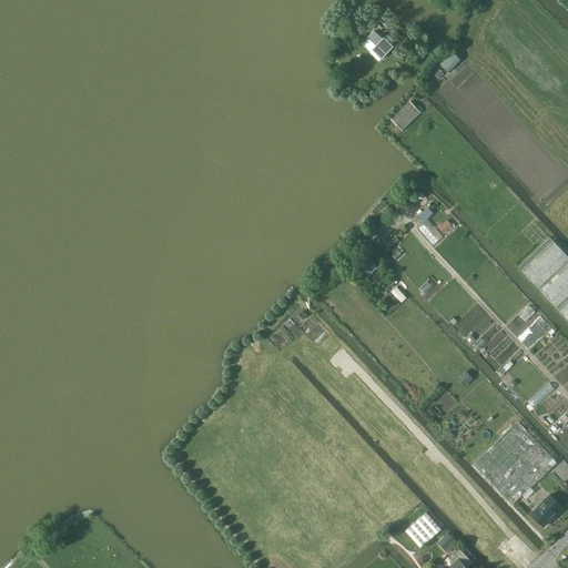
[(470,8),(474,11),(479,4),(475,1),(470,8)]
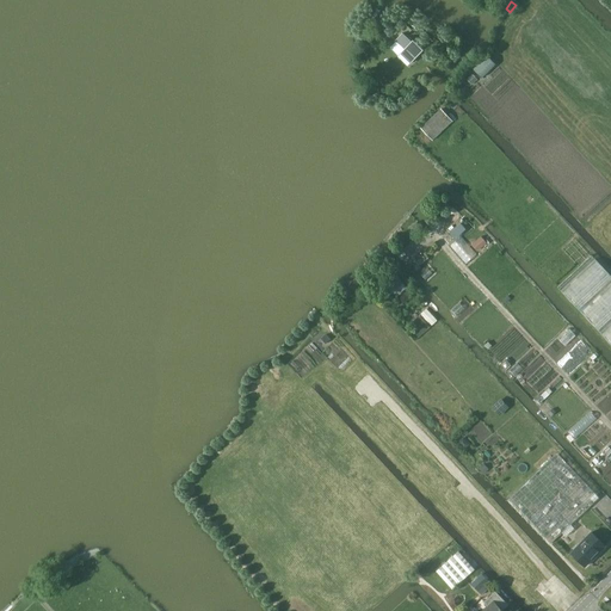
[(403,34),(396,42),(405,50),(401,54),(411,63),(424,51),(413,41),(412,42),(403,34)]
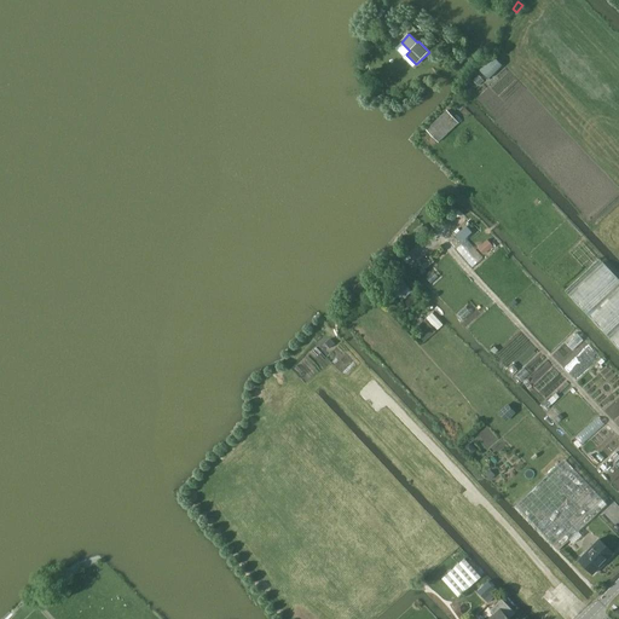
[(489,79),(502,65),(493,56),(479,69),(489,79)]
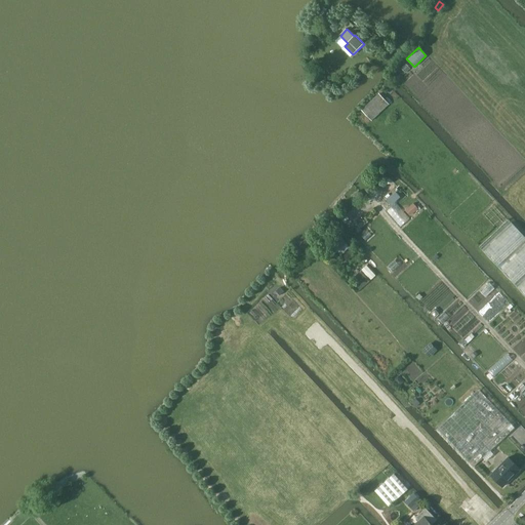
[(372,121),(390,104),(378,93),(361,110),(372,121)]
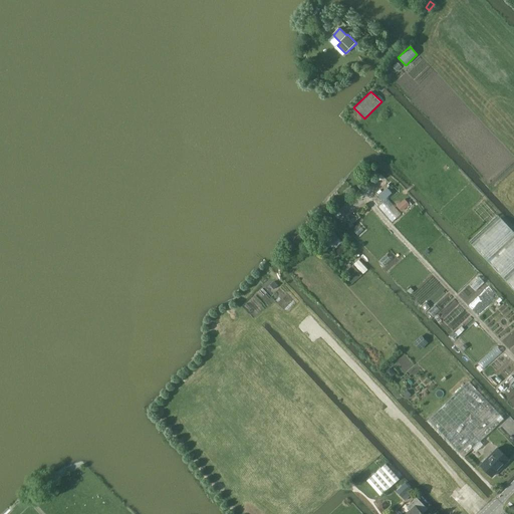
[(349,198),(355,192),(350,186),(343,192),(349,198)]
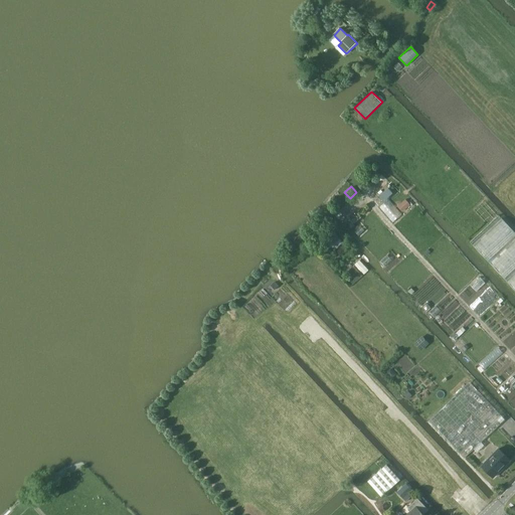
[(401,214),(387,200),(379,208),(392,222),(401,214)]
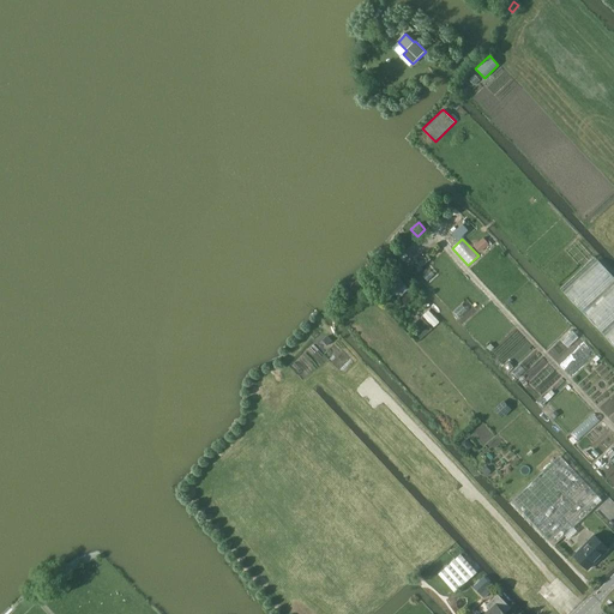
[(613,345),(613,278),(578,240),(566,251),(583,269),(560,289),(613,345)]
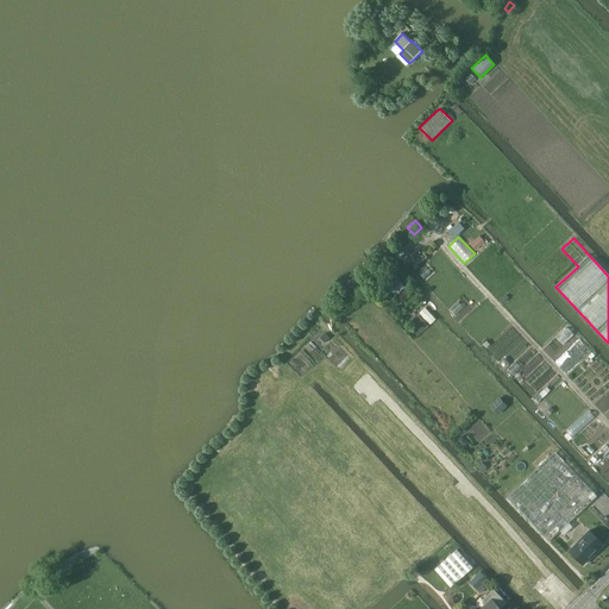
[(500,397),(490,406),(498,415),(508,407),(500,397)]
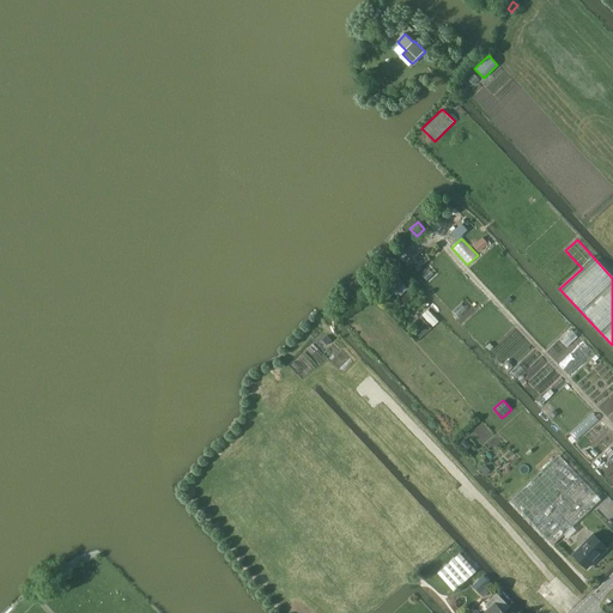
[(568,538),(576,530),(572,526),(601,498),(559,454),(511,501),(553,545),(564,534),(568,538)]
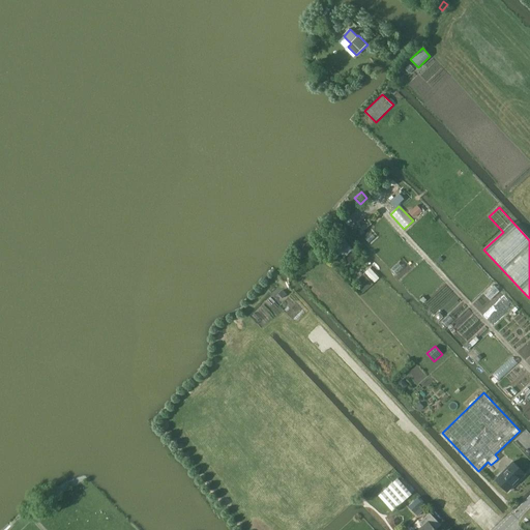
[(507,492),(525,473),(512,461),(495,478),(507,492)]
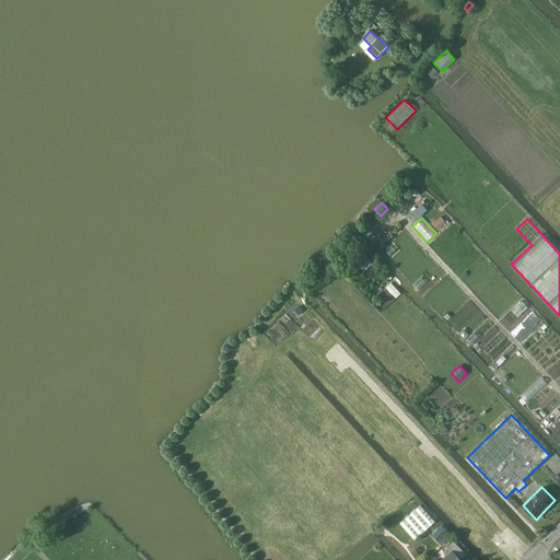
[(400,524),(415,540),(435,522),(421,505),(400,524)]
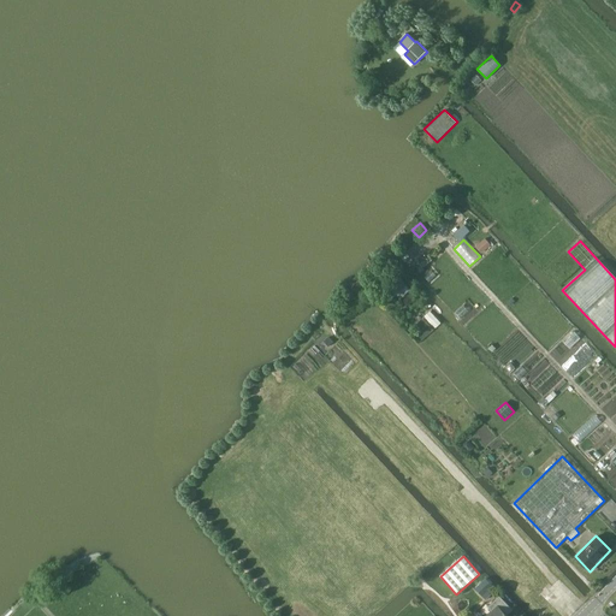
[(481,597),(492,587),(485,580),(475,590),(481,597)]
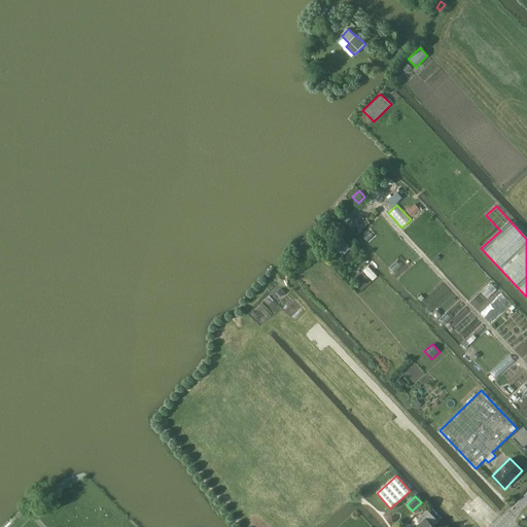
[(433,526),(438,522),(427,510),(417,520),(421,524),(417,526),(433,526)]
